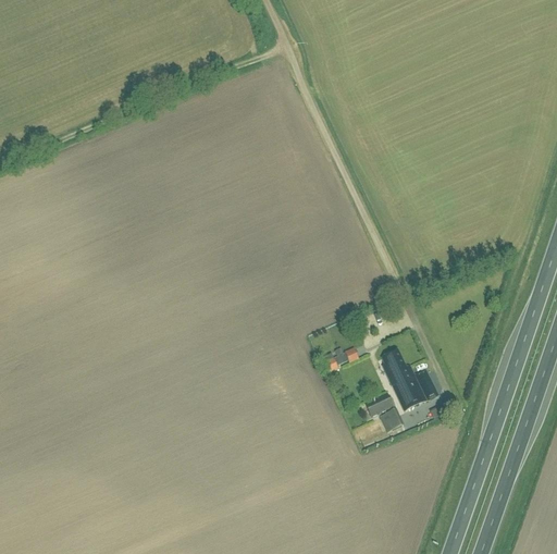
[(358,358),(354,347),(339,353),(343,359),(347,358),(349,362),(358,358)]
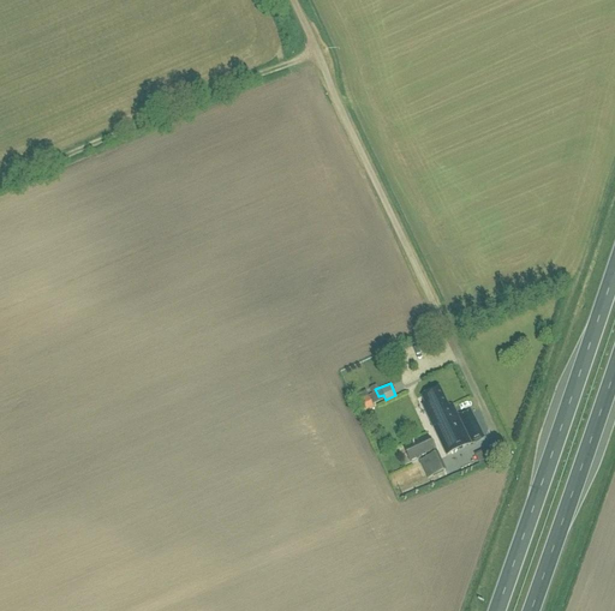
[(448,405),(440,385),(421,394),(424,402),(422,402),(446,453),(471,442),(453,402),(448,405)]
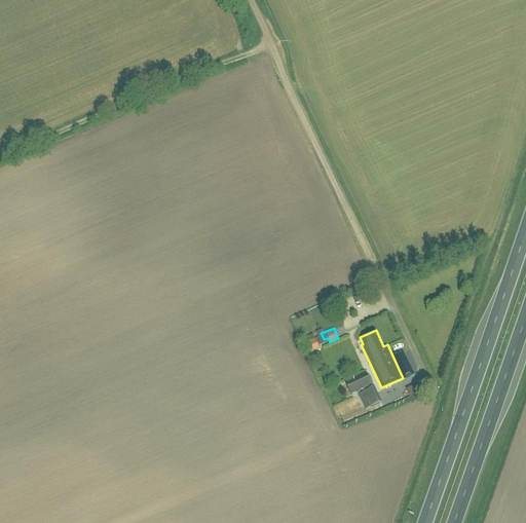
[(320,346),(314,336),(305,341),(309,351),(320,346)]
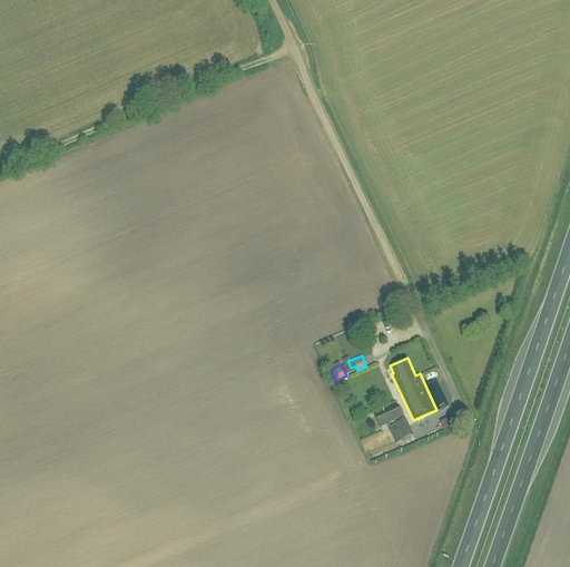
[(438,381),(429,383),(432,393),(441,391),(438,381)]
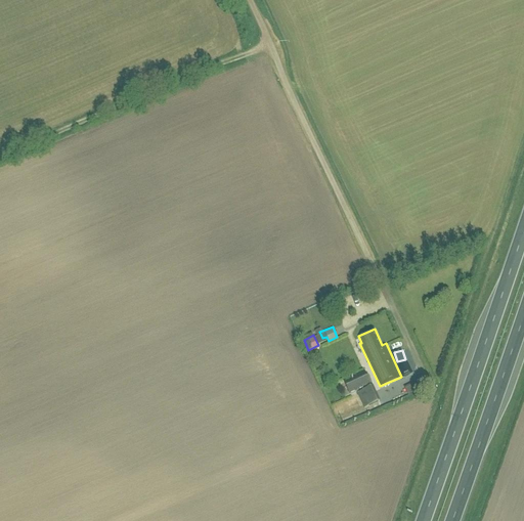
[(403,374),(411,371),(408,360),(400,364),(403,374)]
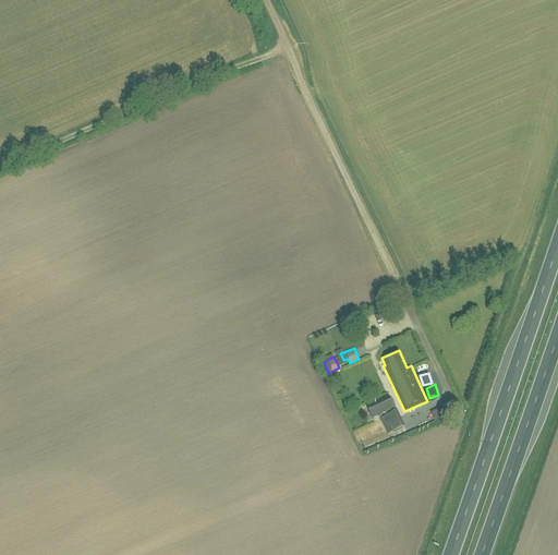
[(395,407),(388,394),(365,405),(372,418),(395,407)]
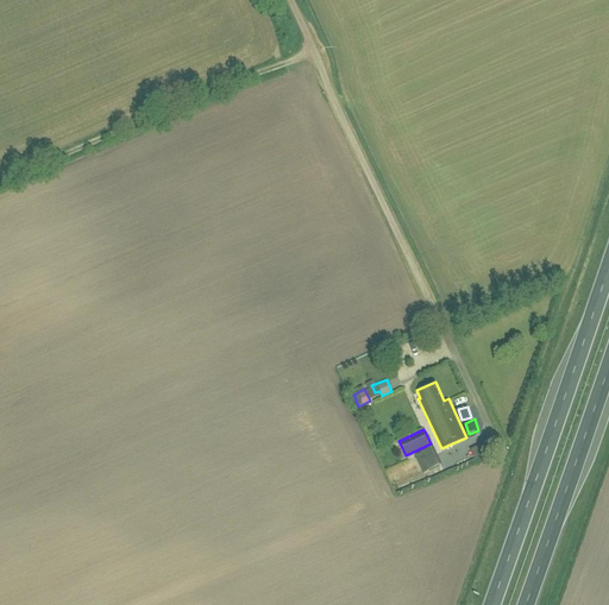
[(444,471),(433,447),(415,454),(421,468),(426,466),(431,477),(444,471)]
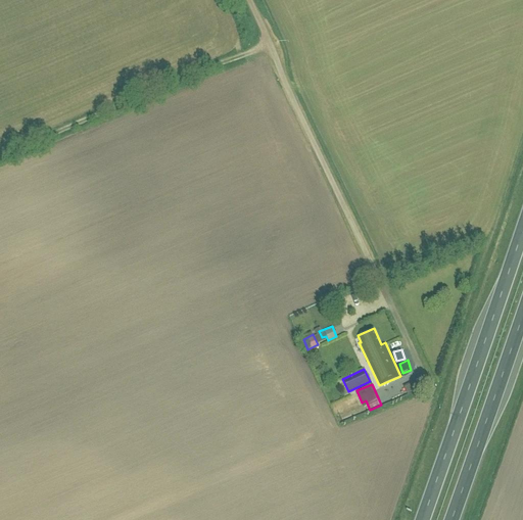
[(348,423),(366,417),(363,410),(345,416),(348,423)]
